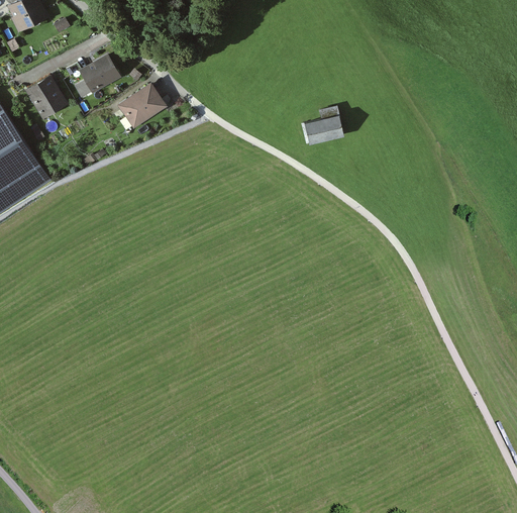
[(17,33),(49,17),(41,0),(15,0),(7,4),(13,18),(11,19),(17,33)]
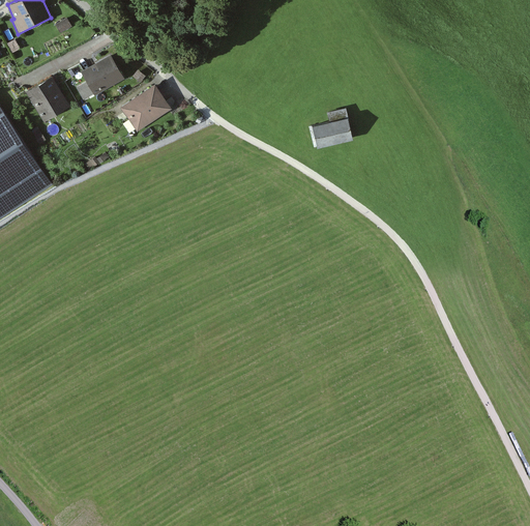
[(56,27),(60,35),(72,29),(68,22),(56,27)]
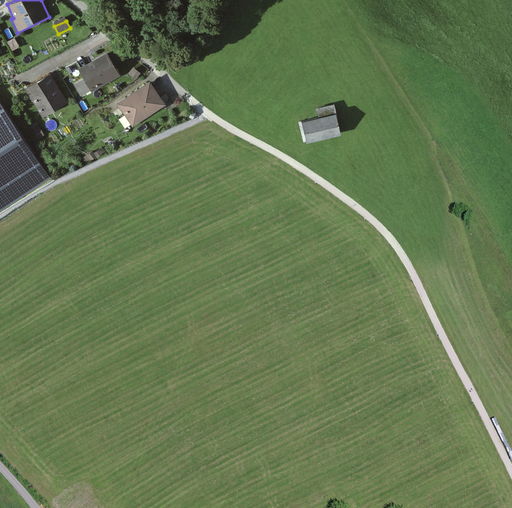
[(120,77),(107,53),(79,68),(85,81),(74,87),(81,98),(120,77)]
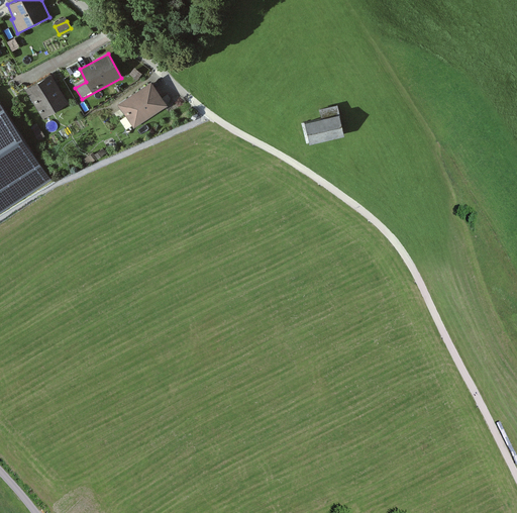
[(86,82),(80,69),(77,65),(66,71),(75,88),(86,82)]
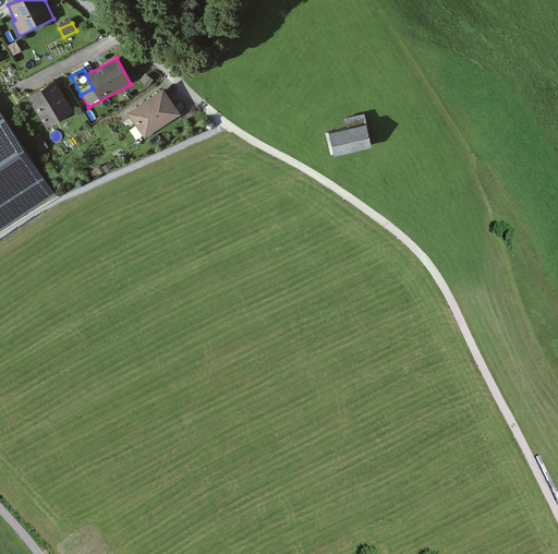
[(146,76),(141,84),(148,89),(154,83),(146,76)]
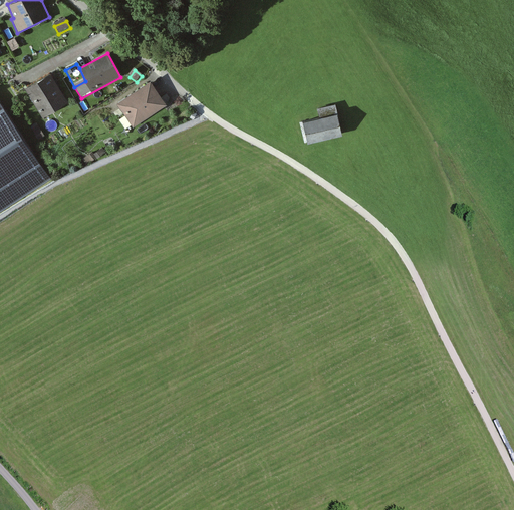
[(50,75),(25,90),(42,119),(68,104),(50,75)]
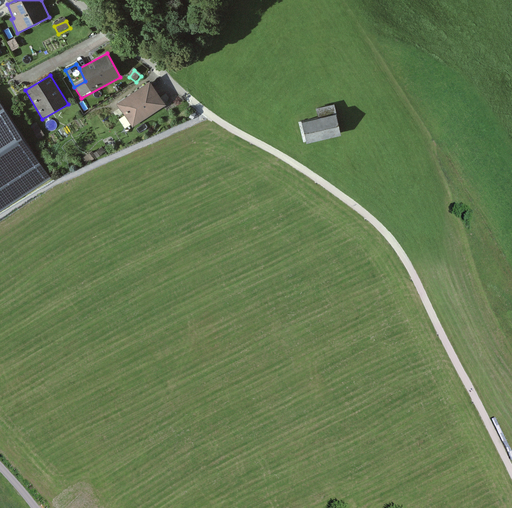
[(126,116),(133,126),(161,107),(153,95),(152,95),(146,87),(117,106),(123,115),(126,116)]
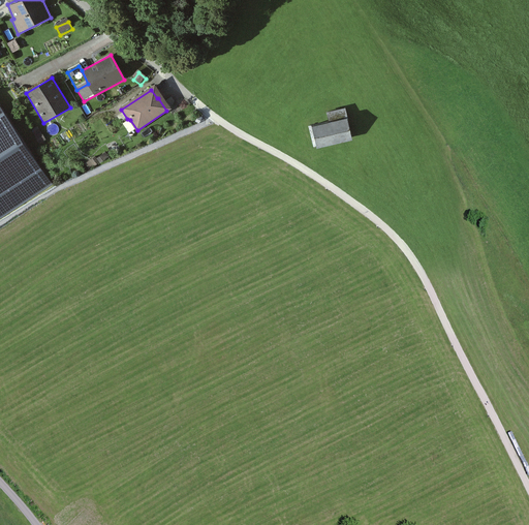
[(0,216),(50,183),(0,107),(0,216)]
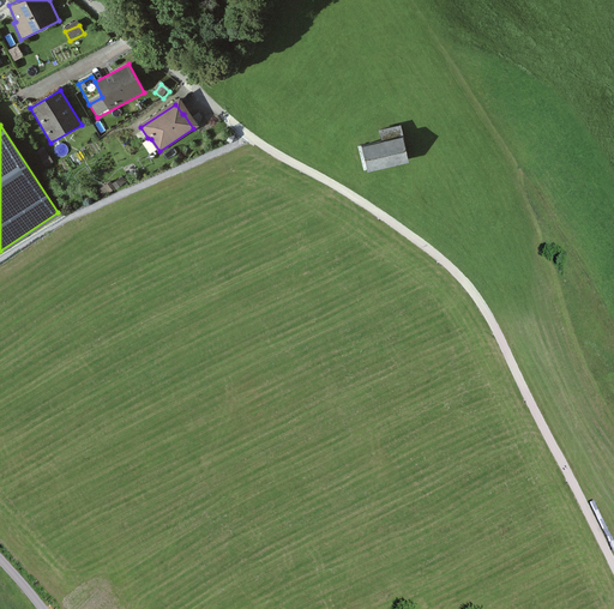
[(362,152),(367,175),(407,166),(399,132),(379,137),(383,148),(362,152)]
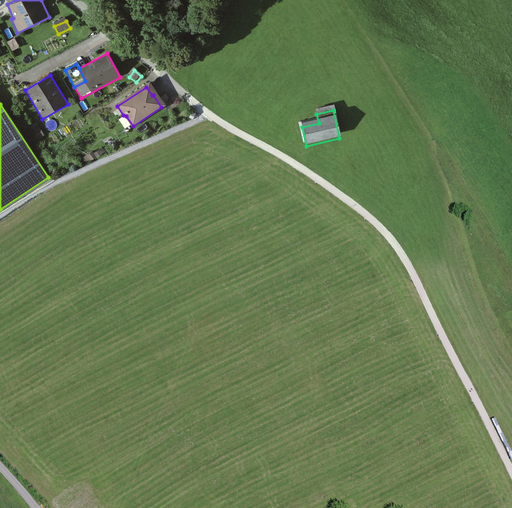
[(39,127),(32,131),(38,143),(44,139),(39,127)]
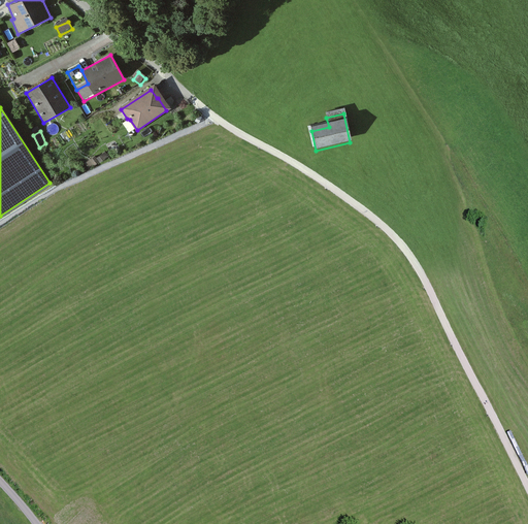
[(96,159),(90,162),(94,169),(108,159),(105,155),(97,161),(96,159)]
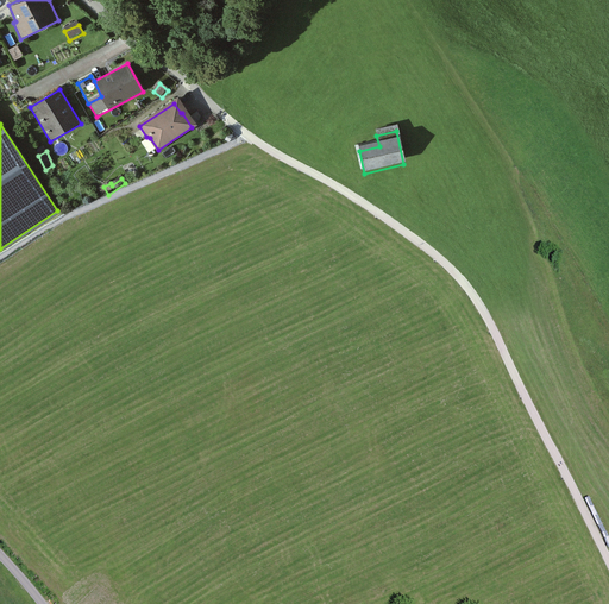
All buildings are outlined.
